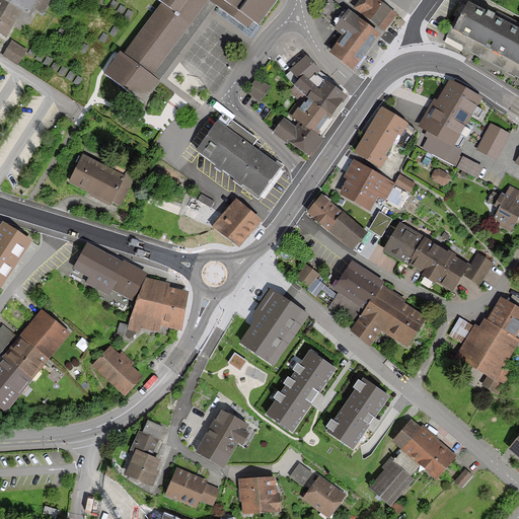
[(0,0),(0,32),(7,36),(16,19),(22,10),(3,0),(0,0)]
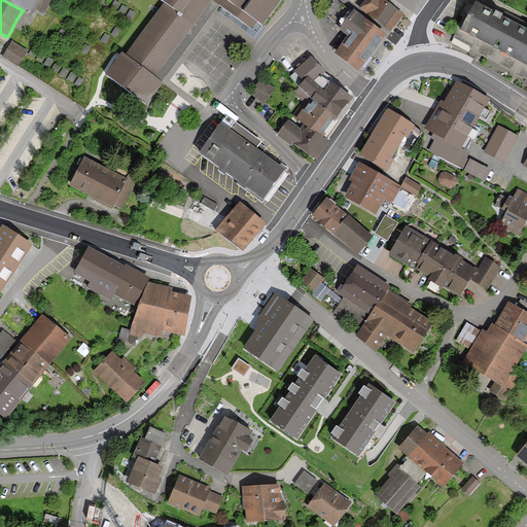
[(3,0),(23,10),(29,14),(34,6),(37,0),(3,0)]
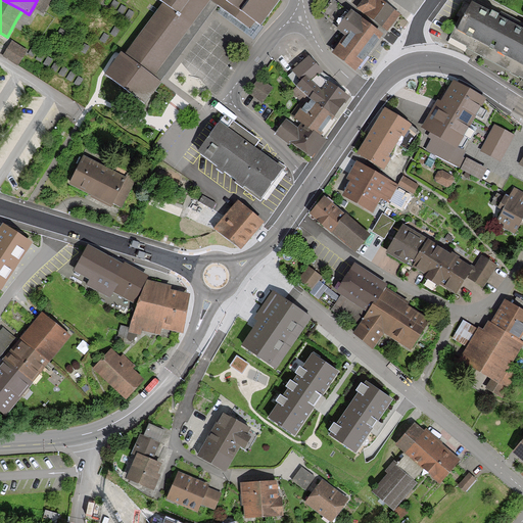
[(50,0),(37,0),(34,6),(43,12),(50,0)]
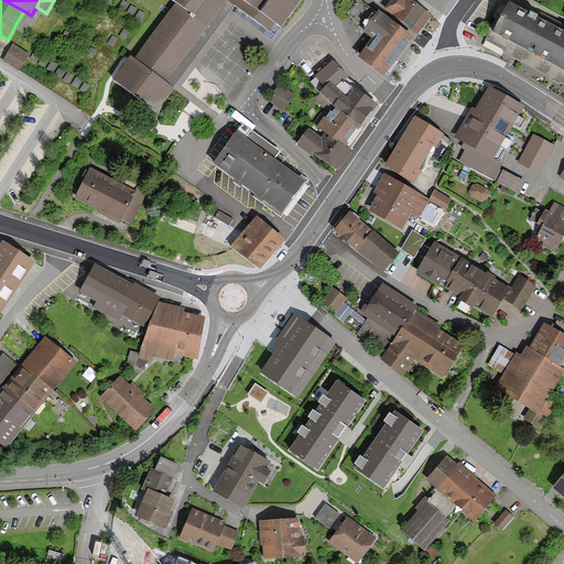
[(231,2),(268,30),(274,21),(283,28),(302,0),(173,0),(176,2),(133,61),(130,58),(115,79),(159,112),(175,89),(170,86),(172,83),(225,11),(231,2)]
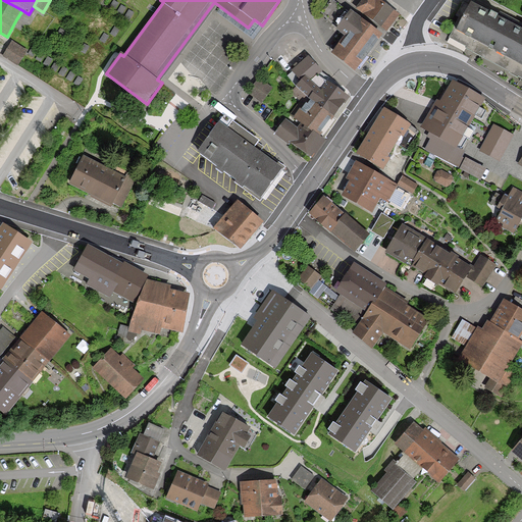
[(350,12),(333,0),(331,0),(320,14),(337,27),(335,30),(344,36),(330,53),(355,71),(383,34),(352,9),(350,12)]
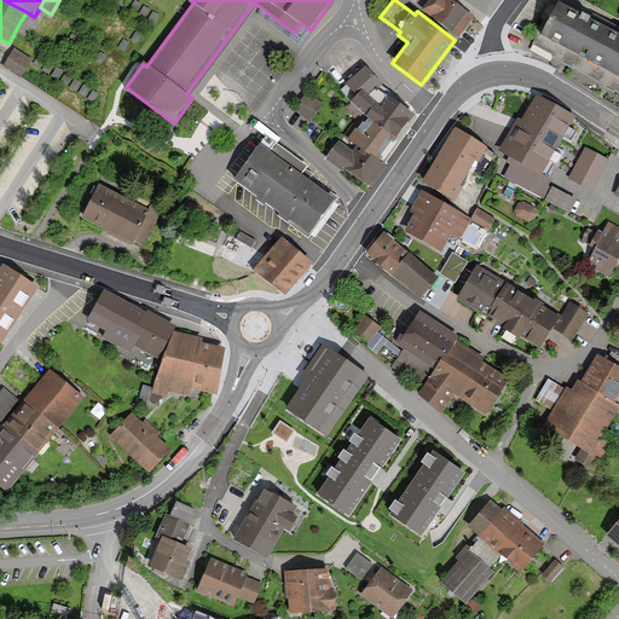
[(474,17),(451,0),(429,0),(422,9),(460,36),(474,17)]
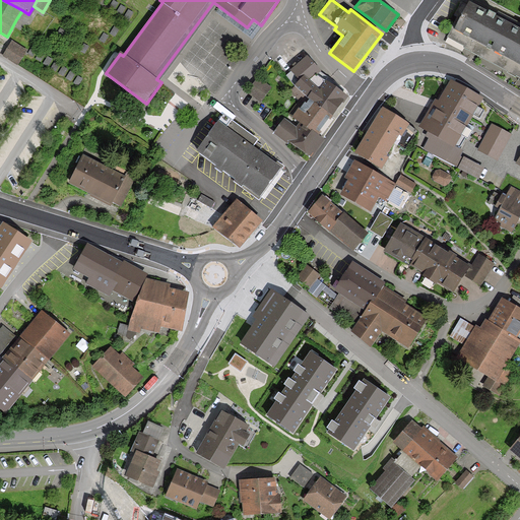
[(519,28),(492,13),(468,1),(448,40),(519,79),(519,28)]
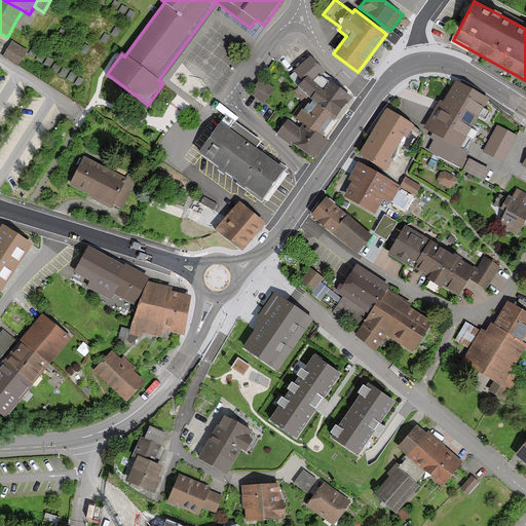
[(29,50),(13,41),(4,57),(19,66),(29,50)]
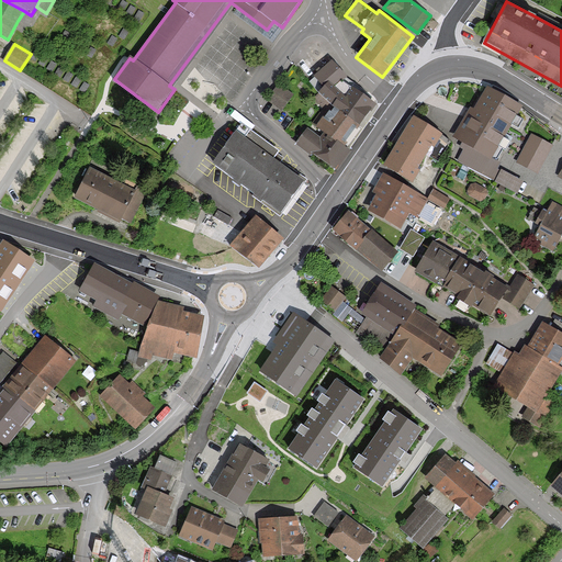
[(311,100),(322,109),(326,103),(362,128),(377,105),(348,82),(328,59),(313,76),(323,85),(311,100)]
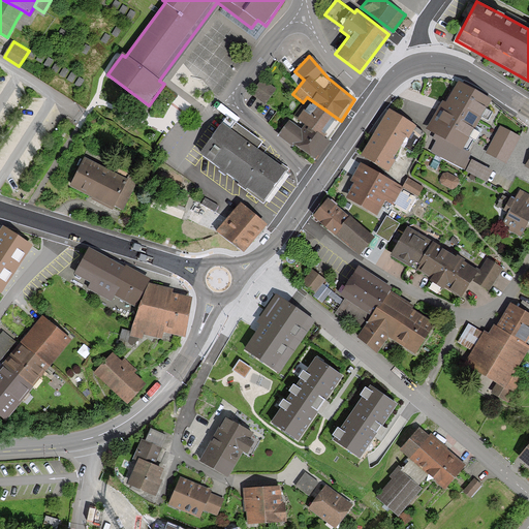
[(276,89),(262,80),(253,94),(266,103),(276,89)]
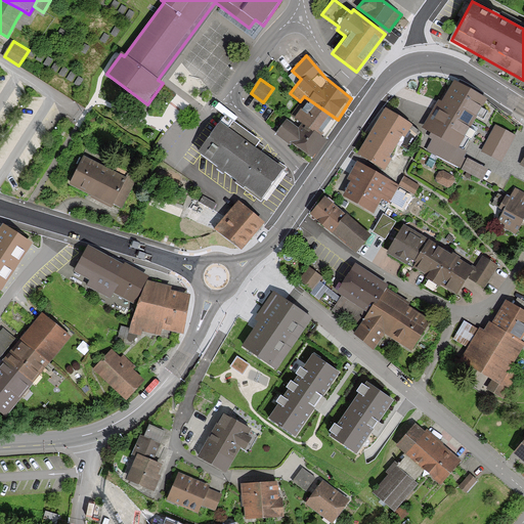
[(485,101),(453,84),(442,103),(438,101),(424,128),(431,131),(459,147),(485,101)]
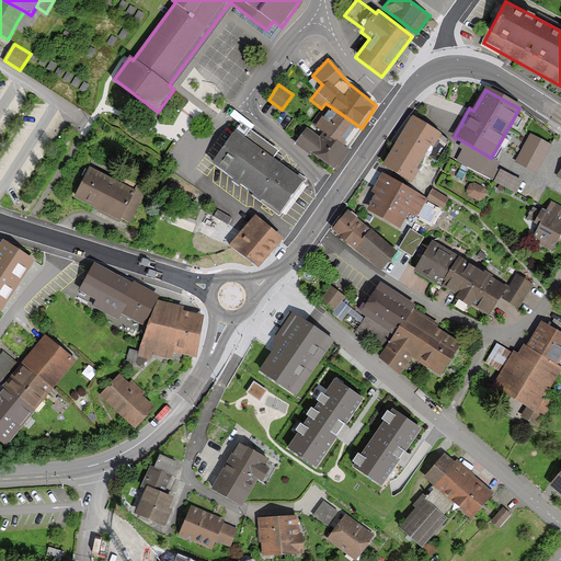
[(325,103),(321,109),(296,142),(332,169),(362,128),(325,103)]
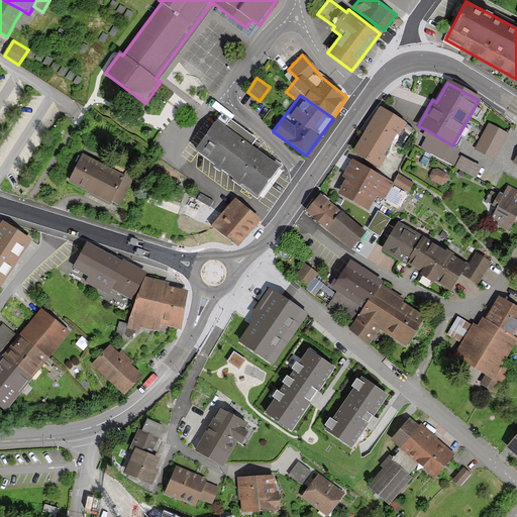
[(406,125),(382,109),(354,152),(379,167),(392,144),(402,150),(414,130),(406,125)]
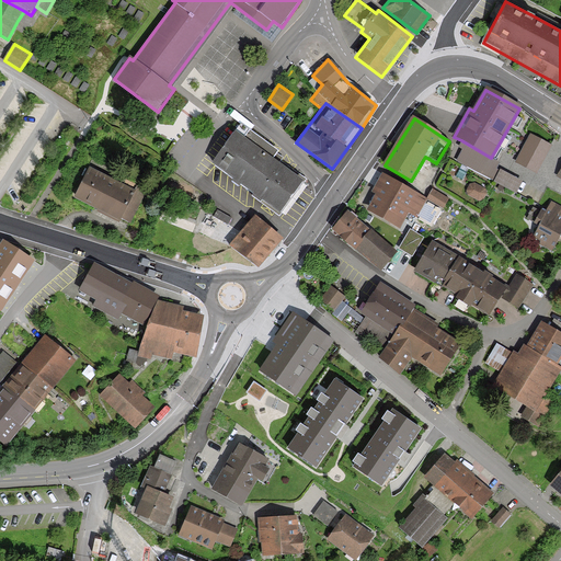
[(264,142),(242,127),(237,135),(214,168),(254,197),(278,216),(282,213),(304,181),(272,159),(277,152),(264,142)]
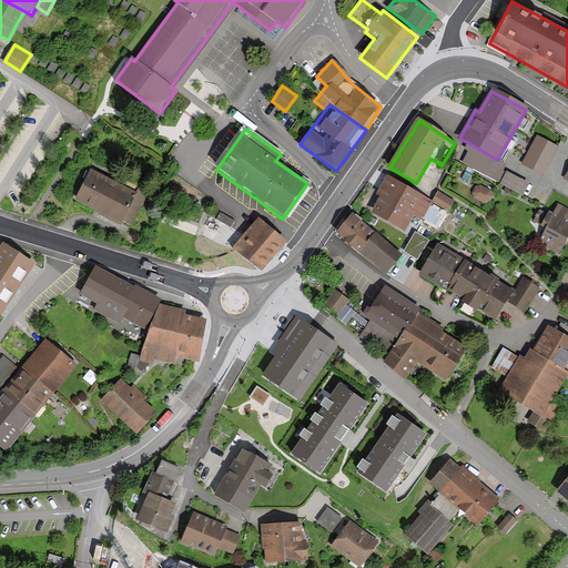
[(557,146),(537,135),(521,164),(543,175),(557,146)]
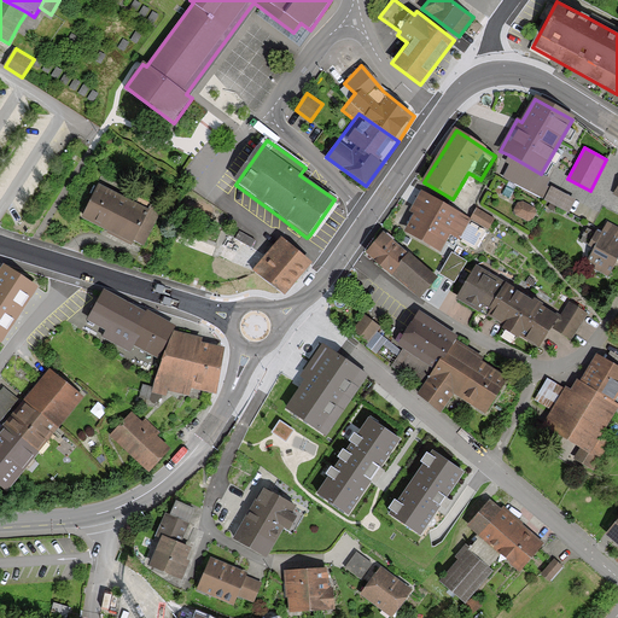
[(541,174),(508,155),(503,162),(509,165),(502,178),(548,202),(570,213),(576,199),(546,184),(549,179),(541,174)]
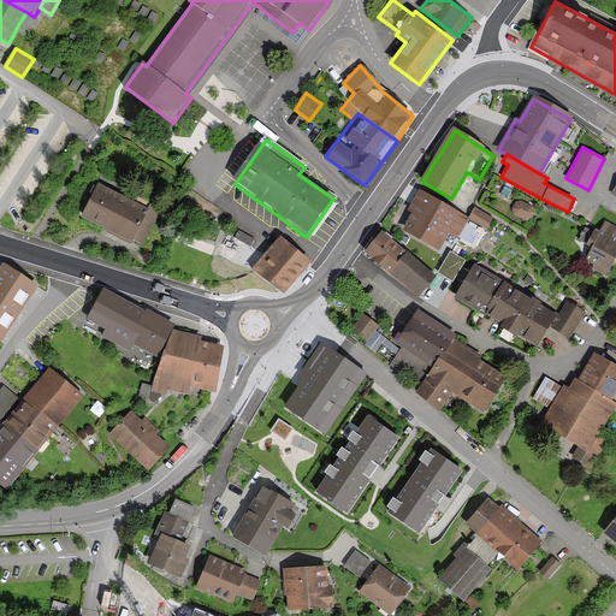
[(155,213),(94,187),(81,215),(107,227),(105,232),(140,248),(155,213)]
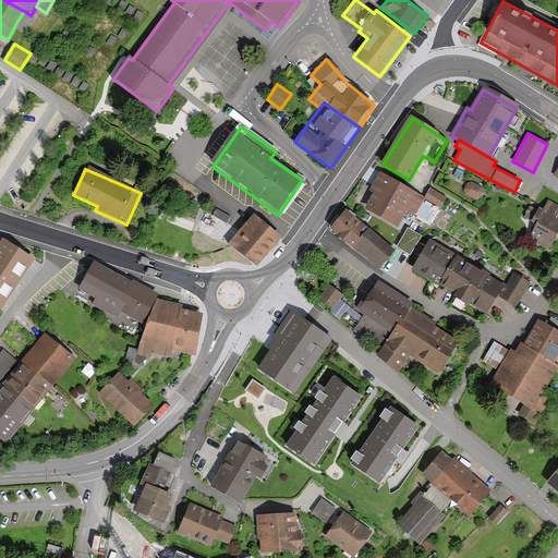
[(431,227),(440,207),(424,198),(378,173),(368,191),(374,194),(364,210),(396,228),(404,213),(431,227)]
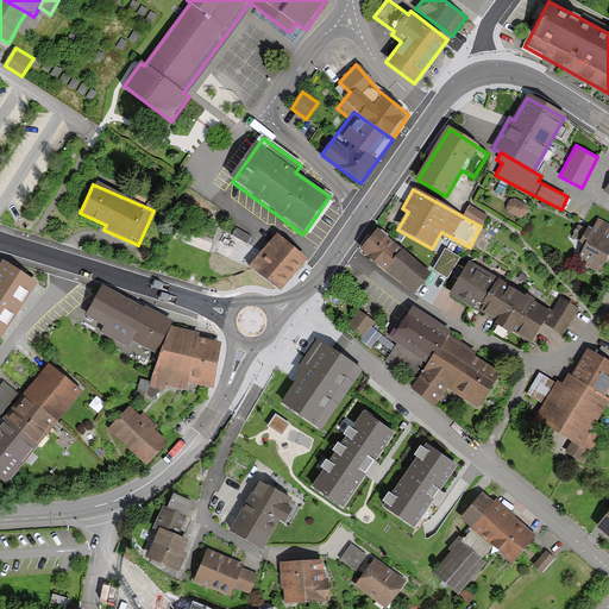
[(527,206),(515,199),(510,200),(507,207),(508,211),(521,218),(525,217),(528,209),(527,206)]
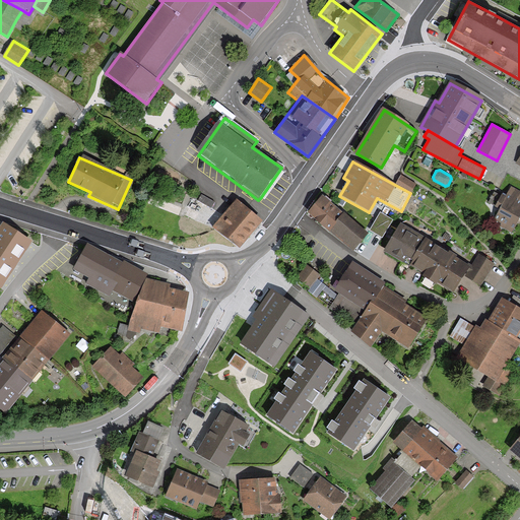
[(401,175),(395,185),(410,193),(416,184),(402,176),(401,175)]
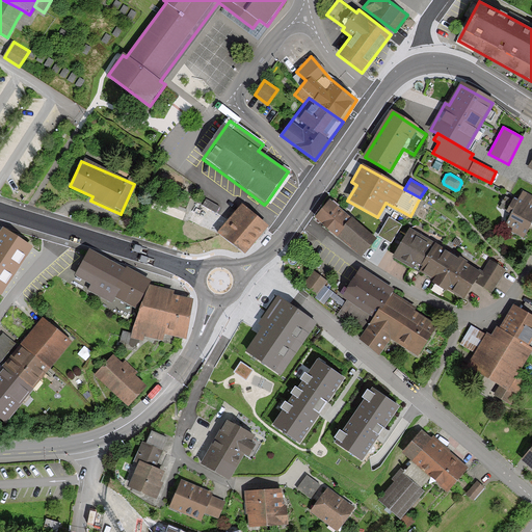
[(531,196),(523,191),(516,204),(505,197),(499,208),(511,214),(504,227),(523,237),(530,222),(531,223),(531,196)]
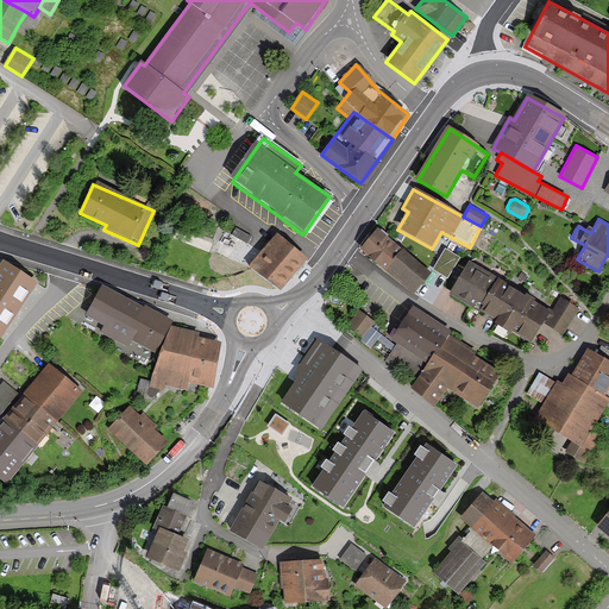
[(377,227),(359,248),(384,269),(402,249),(377,227)]
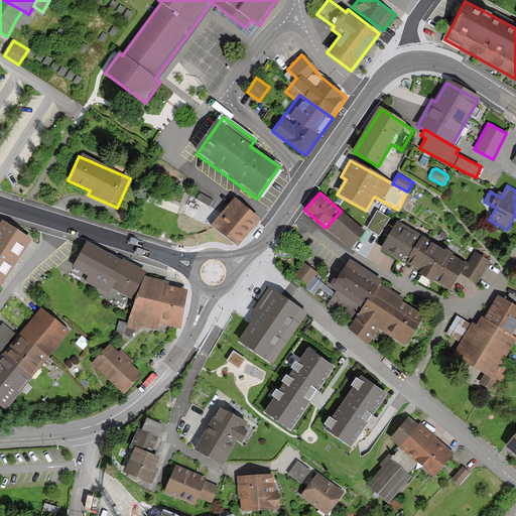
[(213,200),(201,194),(198,200),(210,207),(213,200)]
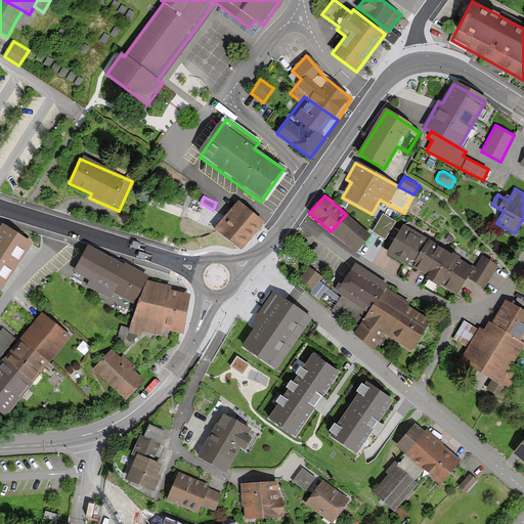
[(263,223),(238,203),(216,229),(242,250),(263,223)]
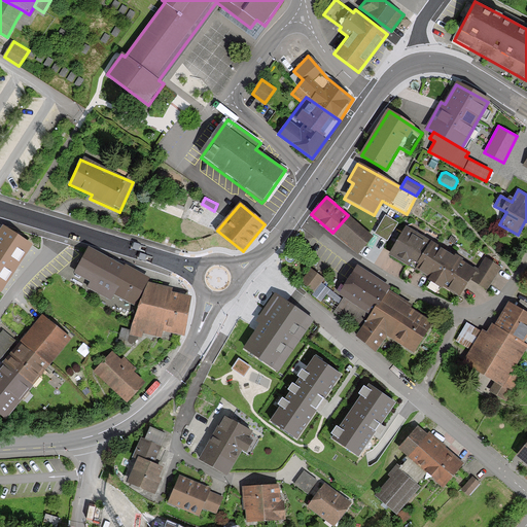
[(348,215),(332,233),(357,254),(374,235),(349,213),(348,215)]
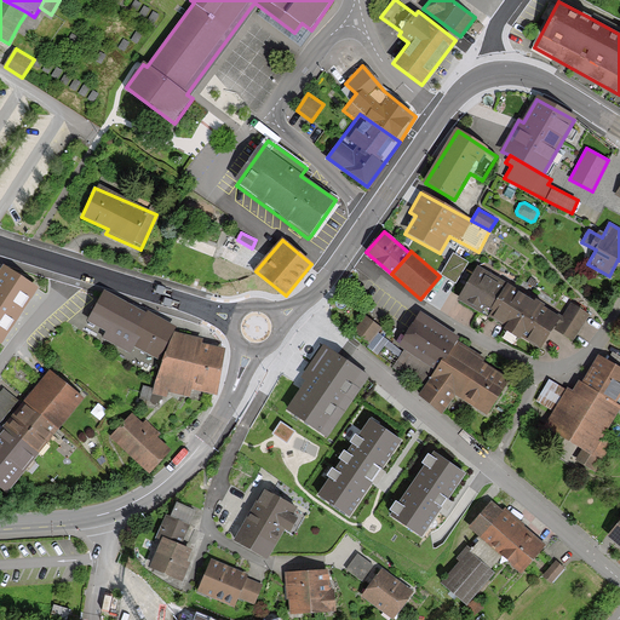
[(453,253),(441,274),(455,282),(468,262),(453,253)]
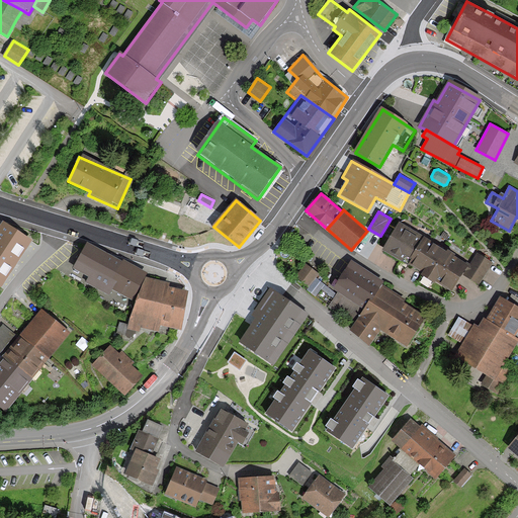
[(462,275),(468,264),(399,222),(382,248),(452,290),(462,275)]
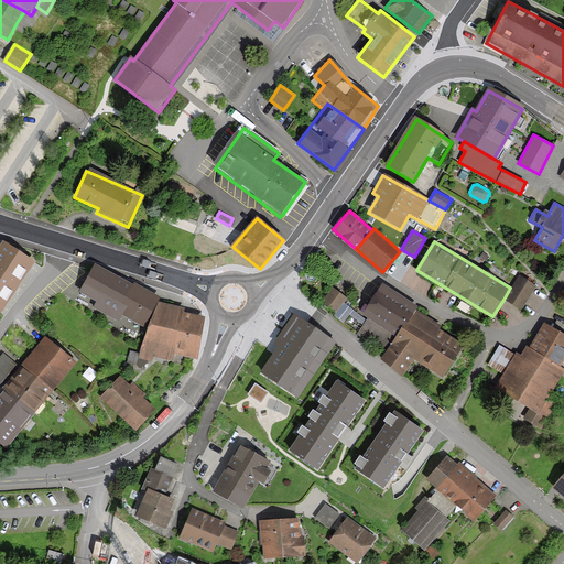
[(34,262),(3,242),(0,246),(0,311),(1,312),(18,286),(34,262)]
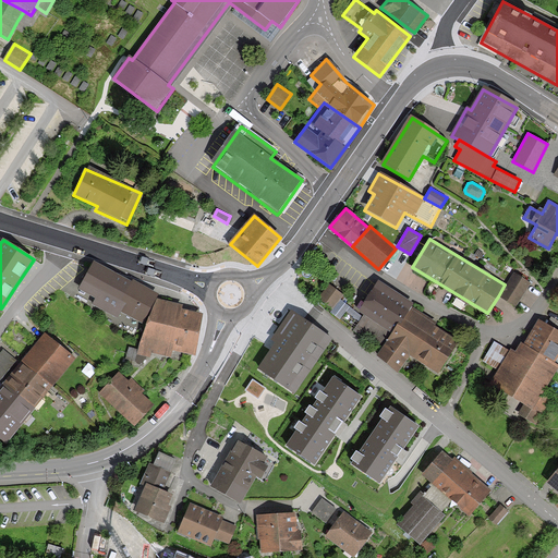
[(121,310),(144,322),(158,295),(94,263),(81,289),(98,298),(95,304),(118,316),(121,310)]
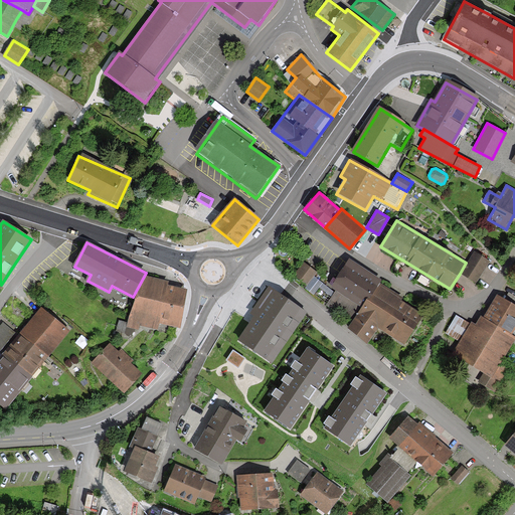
[(466,263),(460,274),(473,282),(487,259),(473,250),(466,263)]
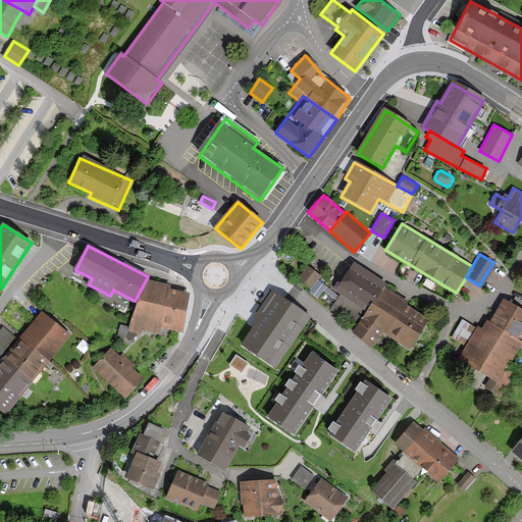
[(387,283),(354,261),(336,291),(342,293),(330,310),(356,326),(374,300),(376,302),(385,285),(387,283)]
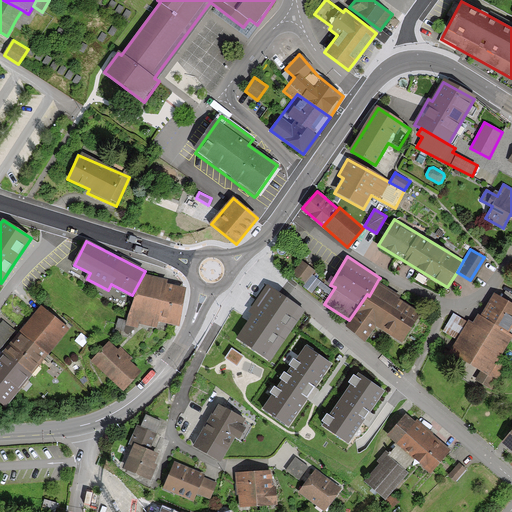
[(314,271),(301,261),(291,274),(304,284),(314,271)]
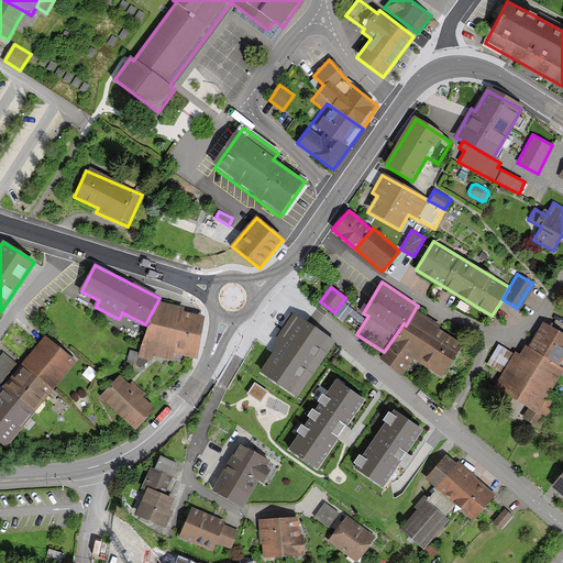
[(161,302),(150,326),(141,357),(153,361),(154,355),(174,360),(175,351),(197,355),(203,318),(183,313),(185,308),(161,302)]
